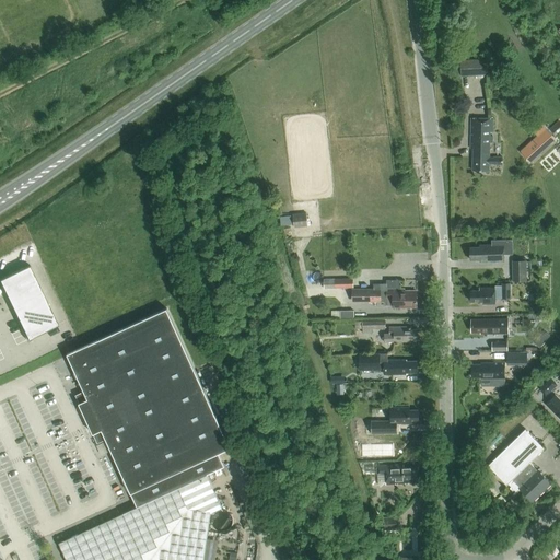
[(488,76),(487,59),(459,60),(461,77),(488,76)]
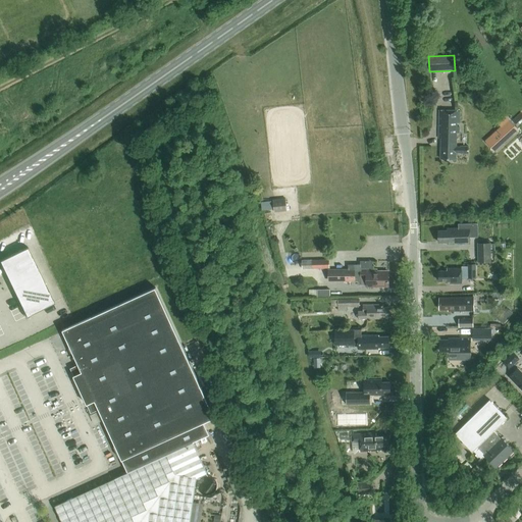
[(458,134),(459,111),(438,111),(437,139),(440,139),(439,159),(455,160),(455,154),(467,154),(468,147),(456,147),(456,134),(458,134)]
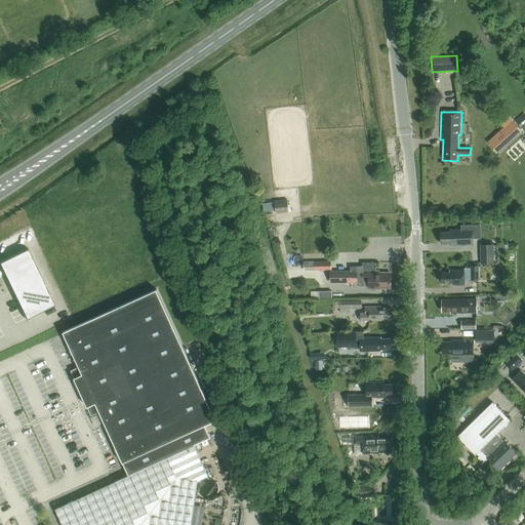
[(524,122),(524,113),(515,121),(521,127),(524,122)]
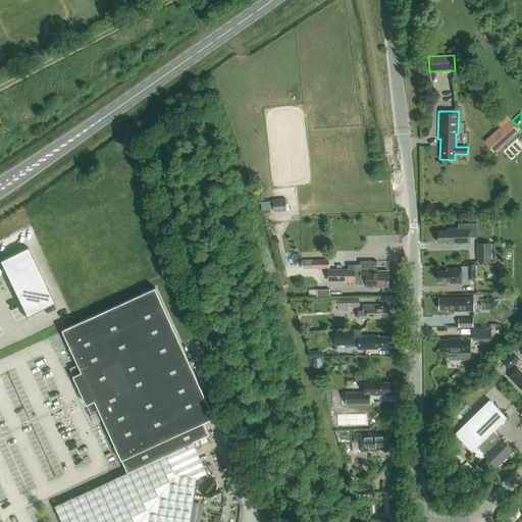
[(498,147),(517,129),(506,116),(498,124),(501,127),(489,138),(498,147)]
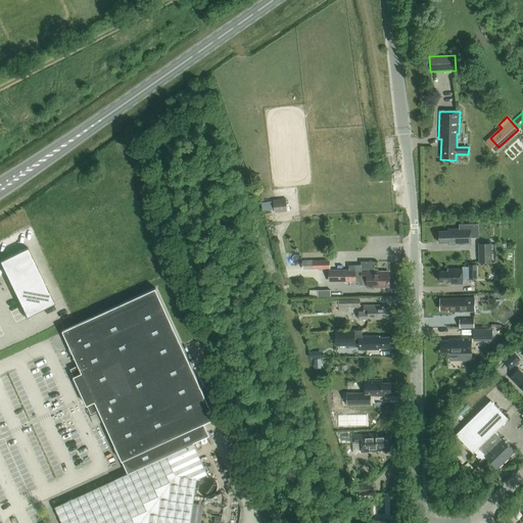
[(286,210),(285,199),(272,200),(272,201),(273,209),(273,211),(286,210)]
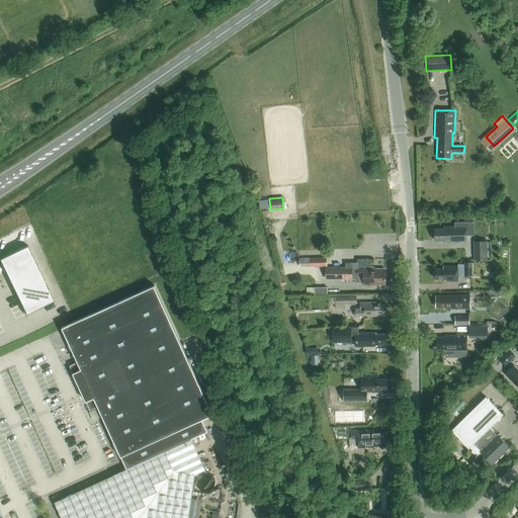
[(269,199),(259,200),(260,209),(270,207),(269,199)]
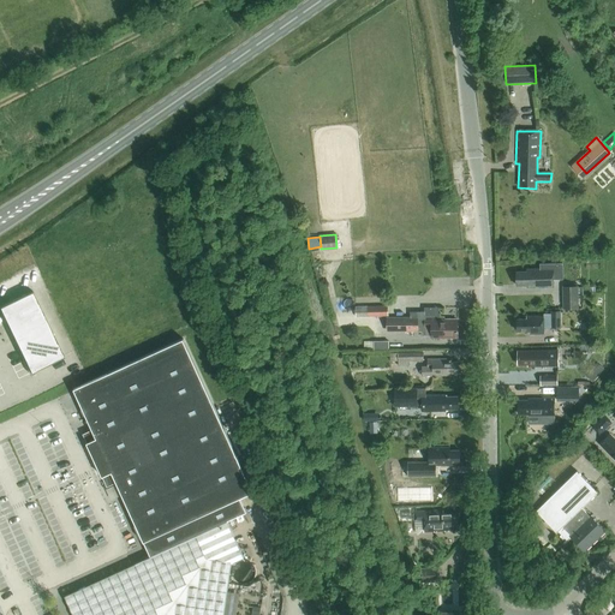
[(553,269),(542,269),(527,270),(527,272),(517,273),(517,286),(527,286),(527,288),(553,287),(553,269)]
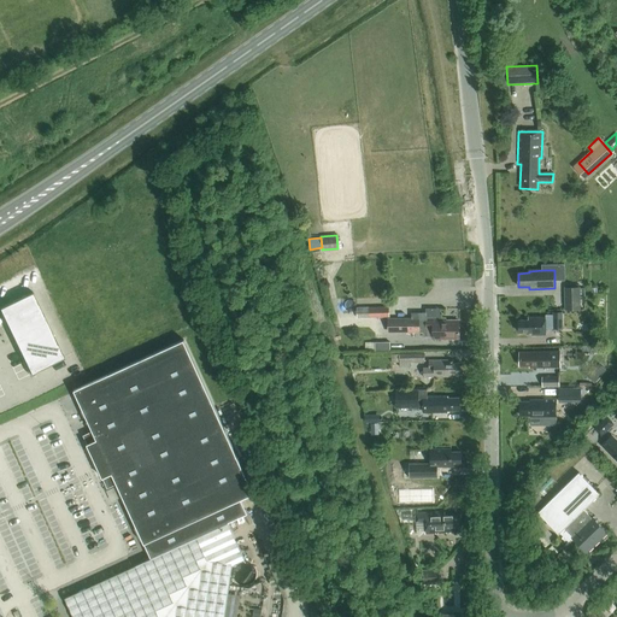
[(23,293),(33,288),(29,281),(19,286),(23,293)]
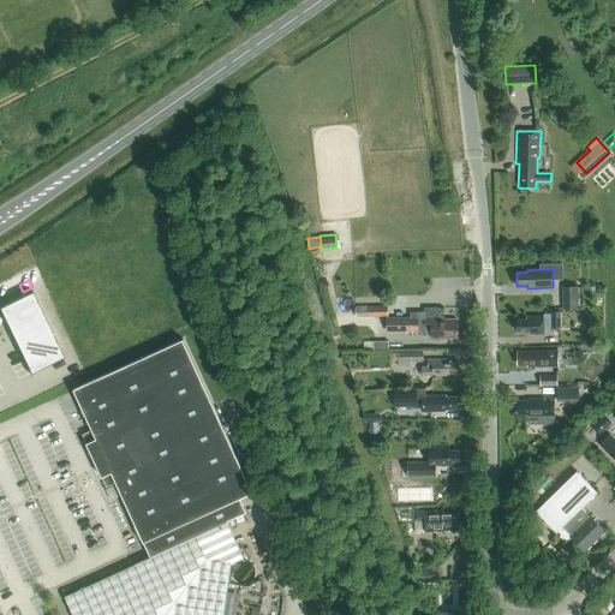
[(579,308),(578,286),(562,286),(563,309),(579,308)]
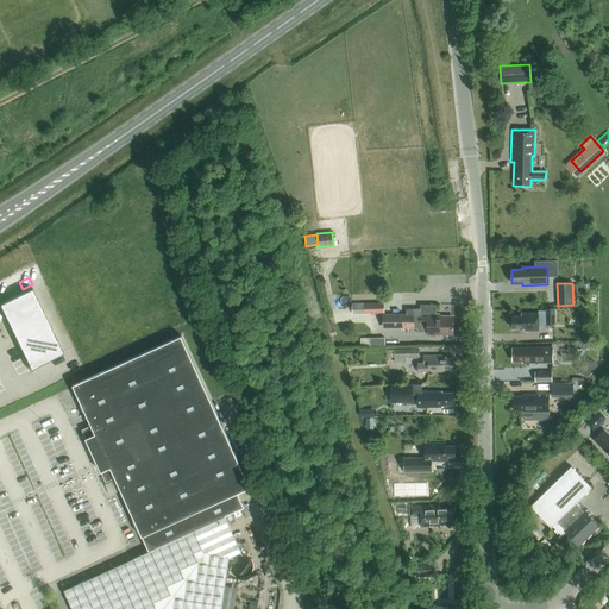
[(32,289),(0,303),(0,305),(31,369),(63,353),(32,289)]
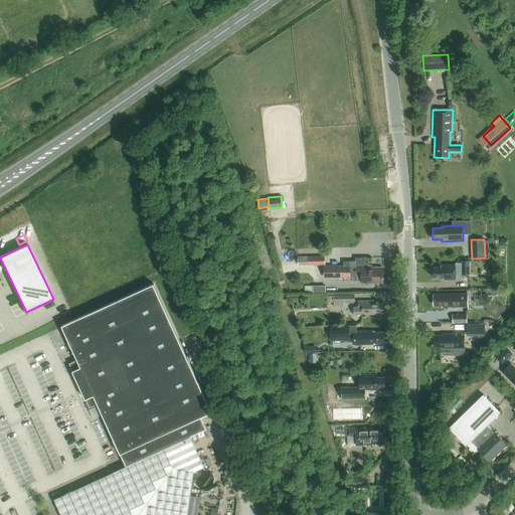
[(325,264),(325,255),(298,256),(298,265),(325,264)]
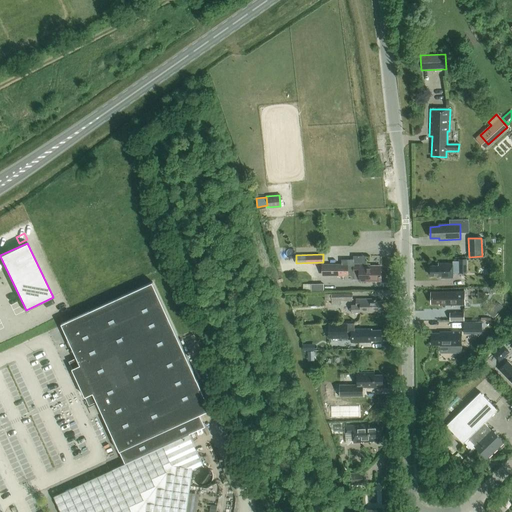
[(354,260),(353,260),(342,260),(342,265),(324,266),(324,277),(348,277),(348,276),(354,276),(354,279),(359,279),(359,282),(375,282),(375,281),(381,281),(381,267),(374,267),(374,266),(370,266),(370,265),(354,265),(354,260)]
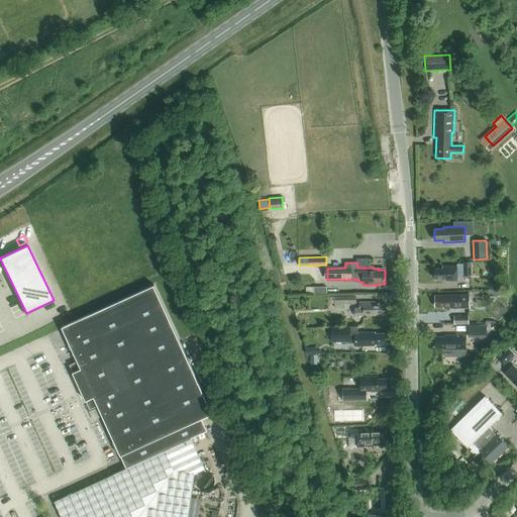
[(462,277),(472,277),(471,263),(462,263),(456,263),(456,266),(445,267),(445,269),(434,269),(434,279),(445,279),(445,281),(456,281),(456,277),(462,277)]
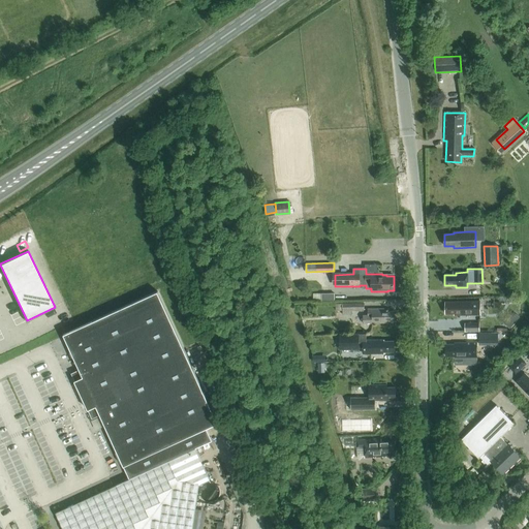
[(129,479),(195,449),(212,441),(206,430),(217,425),(157,293),(63,336),(79,370),(71,373),(92,419),(100,415),(129,479)]
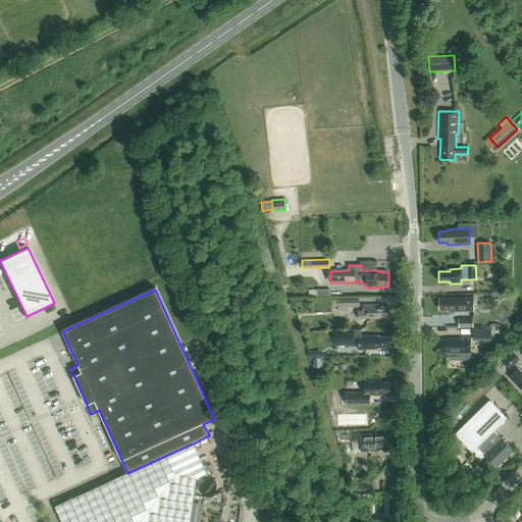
[(448,312),(473,311),(473,298),(438,298),(438,310),(448,310),(448,312)]
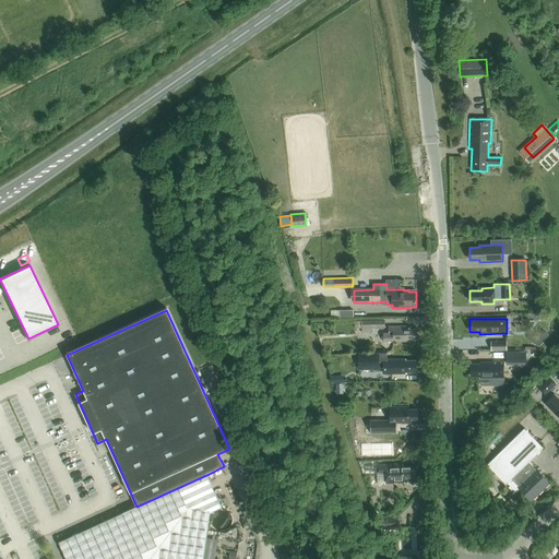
[(385,320),(363,320),(363,332),(372,332),(372,329),(385,329),(385,320)]
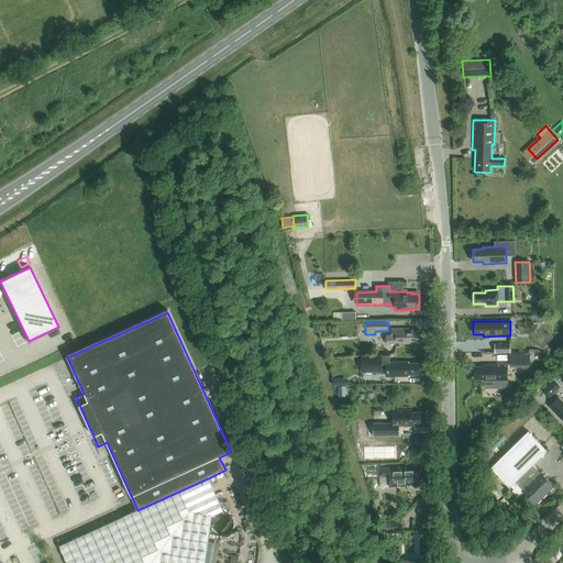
[(390,329),(390,335),(387,335),(387,344),(420,344),(420,331),(411,331),(411,329),(390,329)]
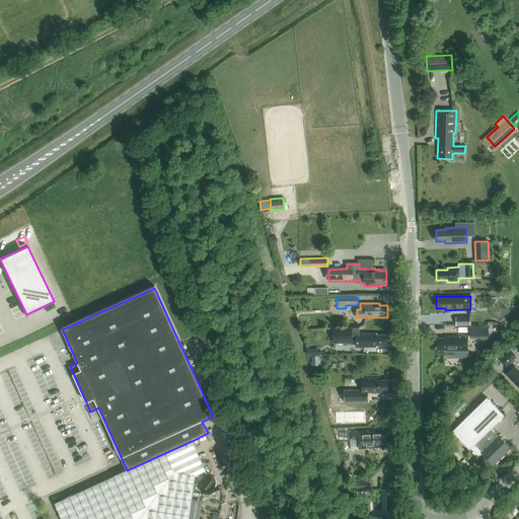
[(470,317),(456,317),(456,325),(470,325),(470,317)]
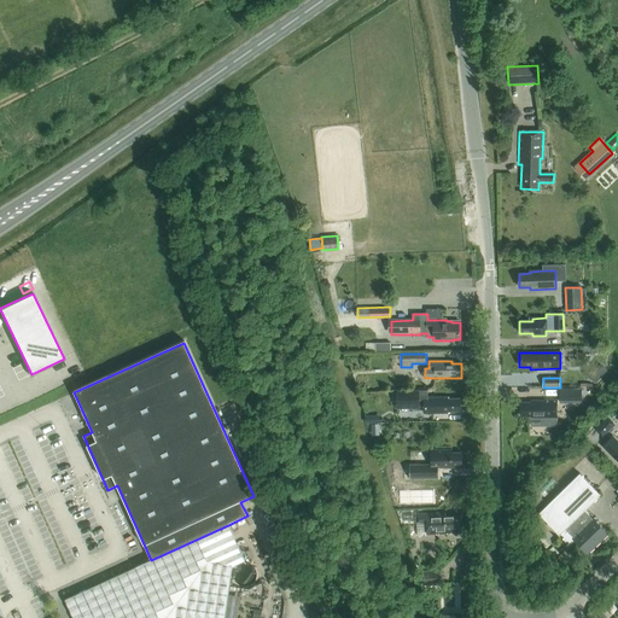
[(582,403),(582,389),(560,389),(560,404),(582,403)]
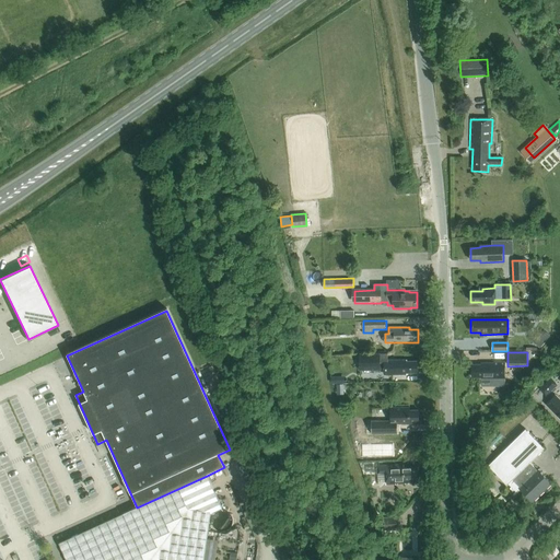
[(387,360),(387,354),(360,354),(360,370),(384,370),(384,374),(407,374),(407,373),(419,373),(418,362),(407,362),(407,360),(387,360)]
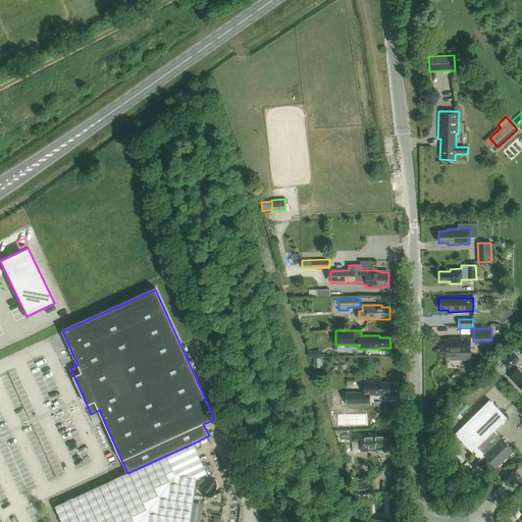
[(470,354),(470,337),(460,337),(460,338),(448,338),(448,341),(439,341),(439,352),(449,352),(449,354),(470,354)]
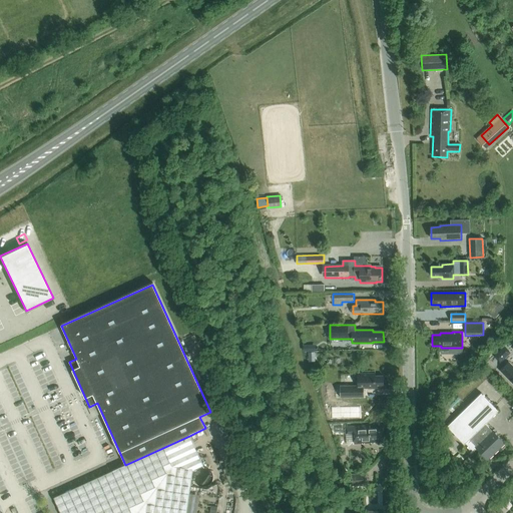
[(359,372),(359,385),(340,386),(341,398),(365,397),(364,388),(384,388),(384,376),(375,376),(375,372),(359,372)]
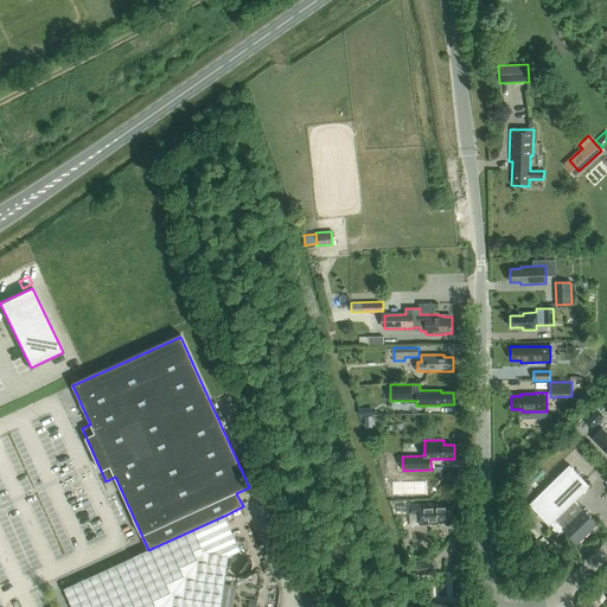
[(549,525),(557,518),(574,502),(590,486),(569,465),(529,504),(549,525)]
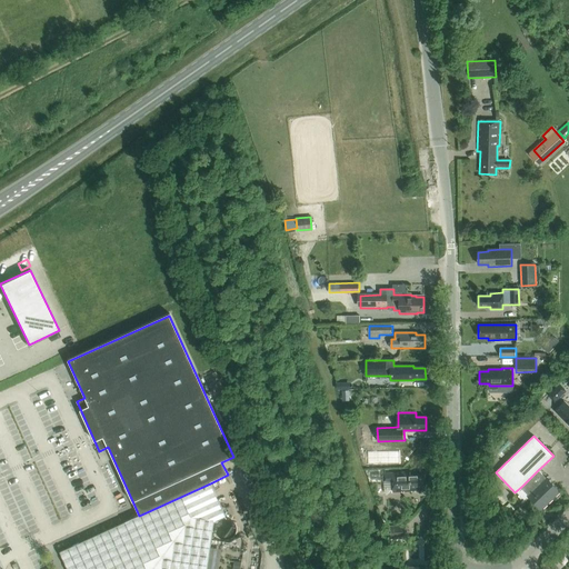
[(368,449),(368,459),(376,459),(376,463),(395,463),(395,449),(368,449)]
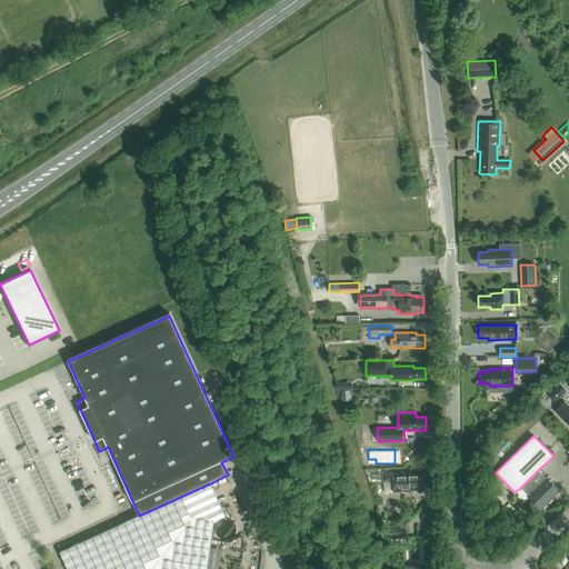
[(538,470),(522,486),(530,493),(527,497),(540,510),(560,491),(547,478),(546,478),(538,470)]
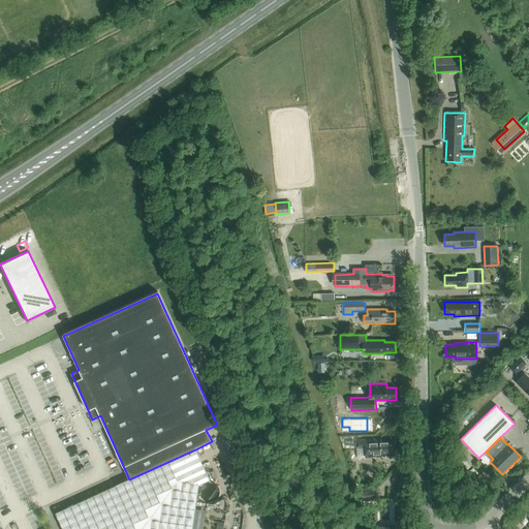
[(381,439),(365,440),(365,439),(354,439),(355,447),(365,447),(366,458),(396,456),(396,441),(381,442),(381,439)]
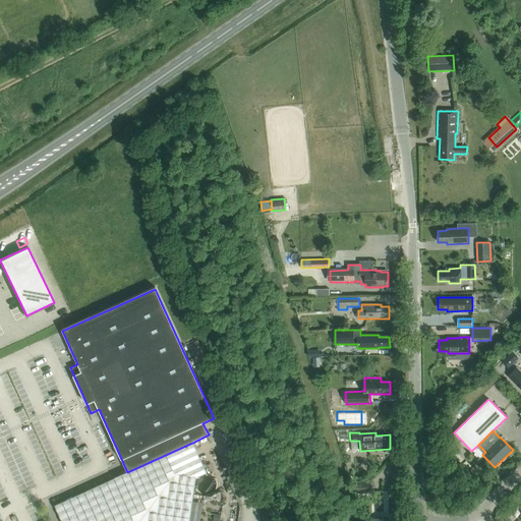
[(469,454),(455,440),(446,448),(460,462),(469,454)]
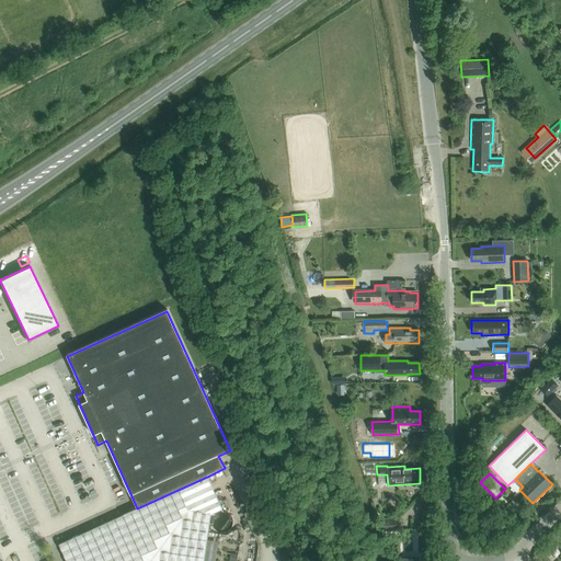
[(207,477),(137,508),(123,515),(124,515),(59,545),(66,560),(204,560),(212,515),(222,510),(207,477)]
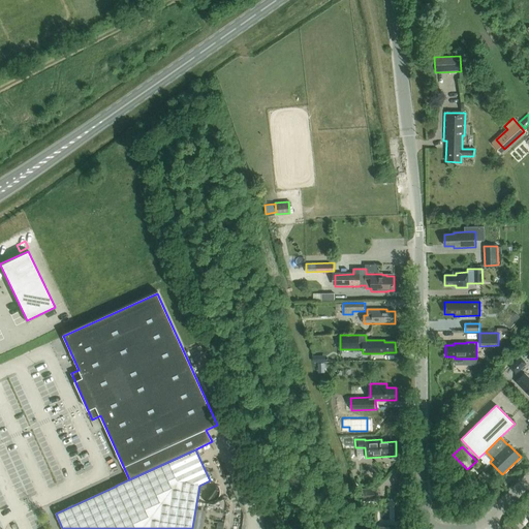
[(478,473),(473,468),(462,478),(467,484),(478,473)]
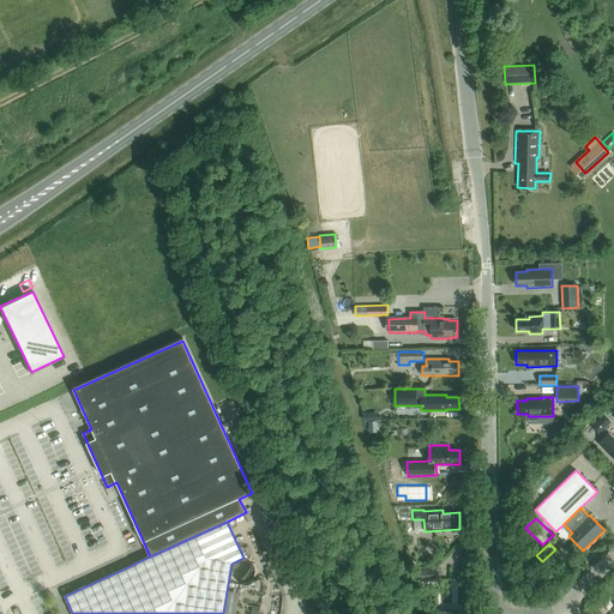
[(420,582),(439,582),(439,581),(438,566),(420,567),(420,582)]
